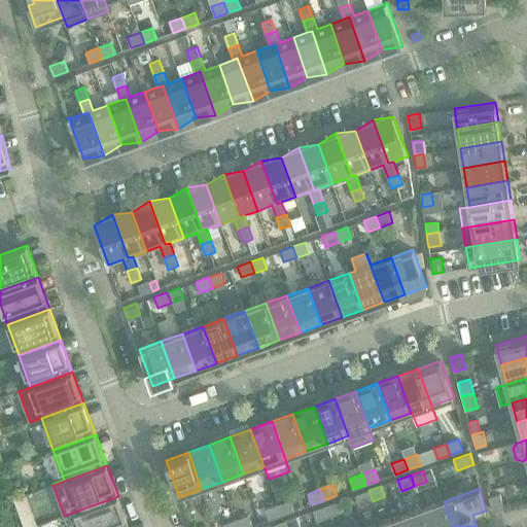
[(369,490),(355,495),(359,505),(373,501),(369,490)]
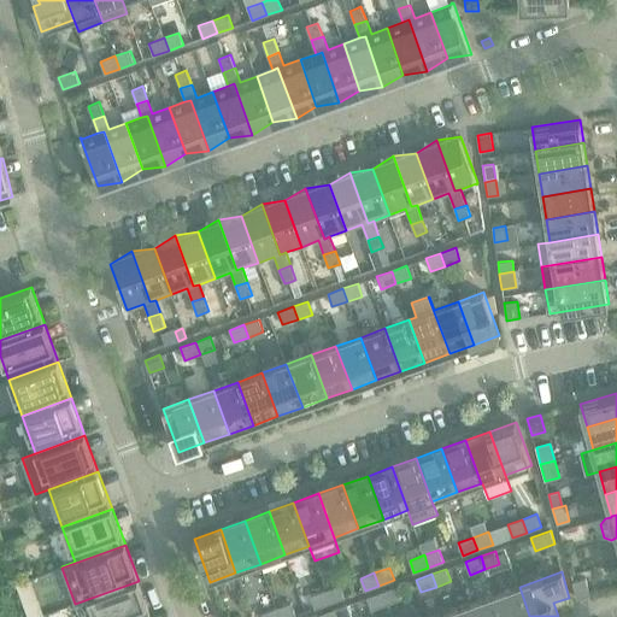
[(573,582),(577,599),(591,595),(586,579),(573,582)]
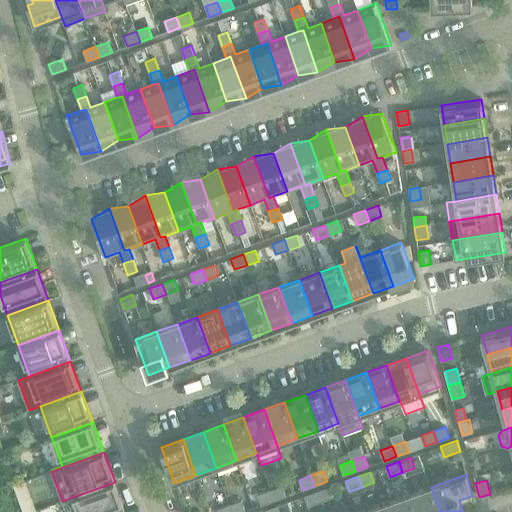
[(73,497),(78,511),(125,511),(115,482),(73,497)]
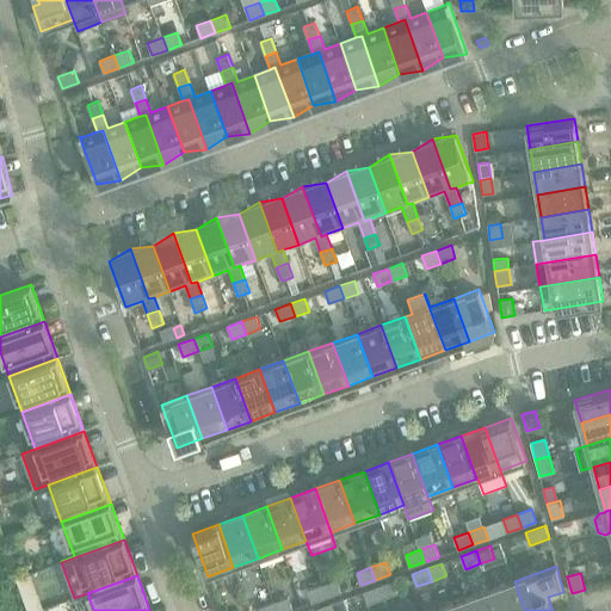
[(327,598),(341,592),(337,580),(322,585),(327,598)]
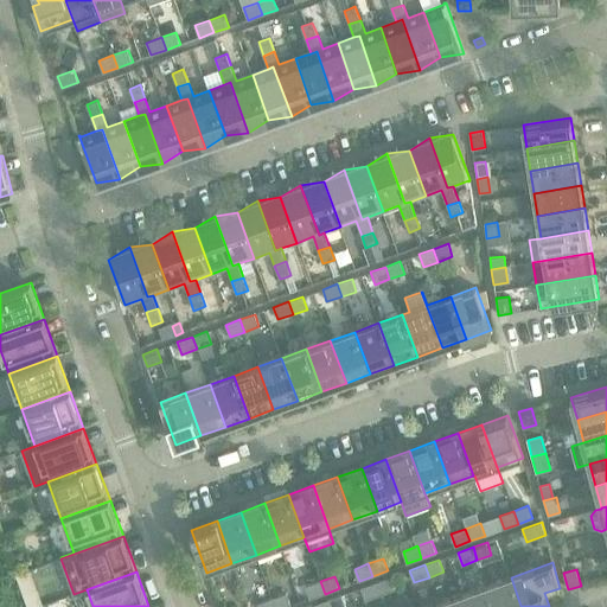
[(381,595),(395,589),(390,577),(376,582),(381,595)]
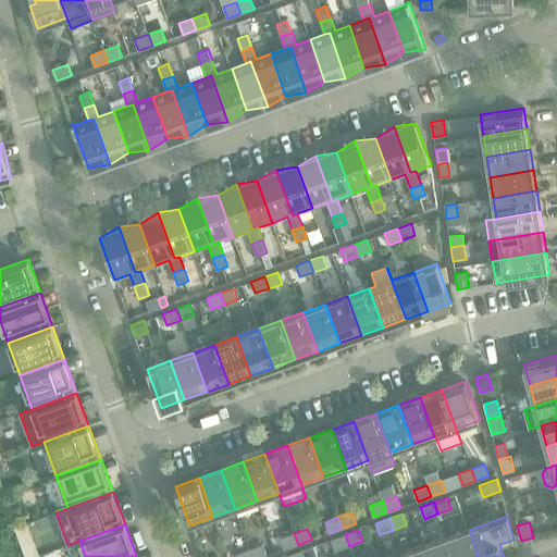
[(478,556),(469,530),(446,537),(453,556),(478,556)]
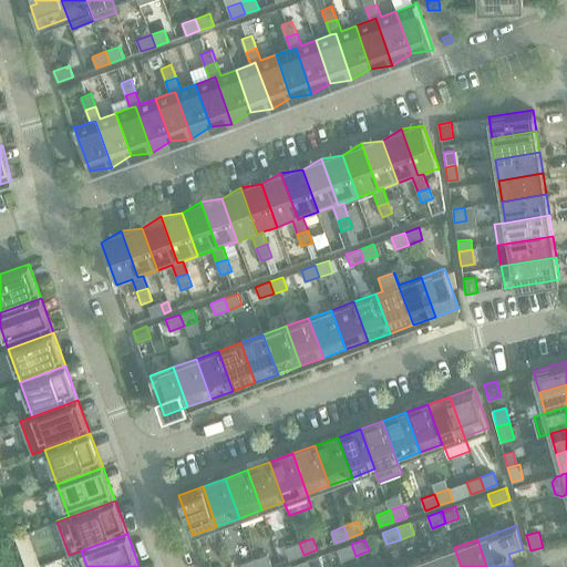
[(299,543),(286,548),(290,559),(303,555),(299,543)]
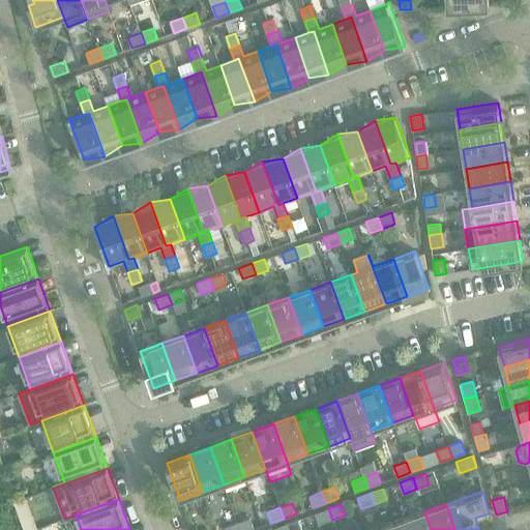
[(328,508),(316,513),(319,524),(332,520),(328,508)]
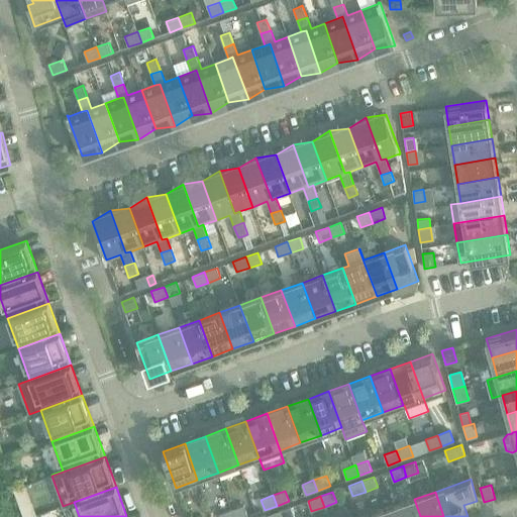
[(397,516),(420,516),(414,499),(394,507),(397,516)]
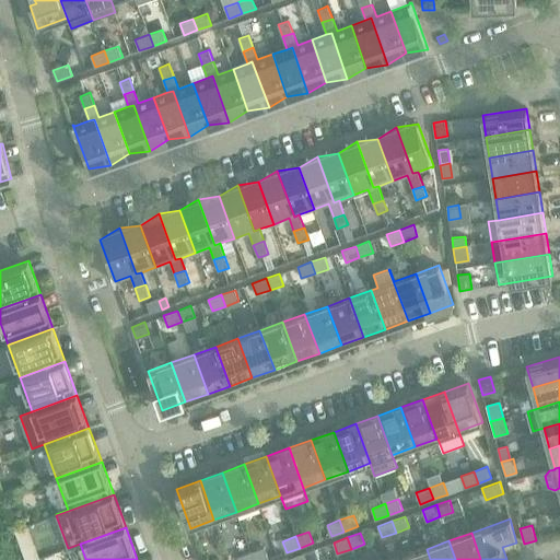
[(253,559),(265,559),(269,559),(265,547),(251,552),(253,559)]
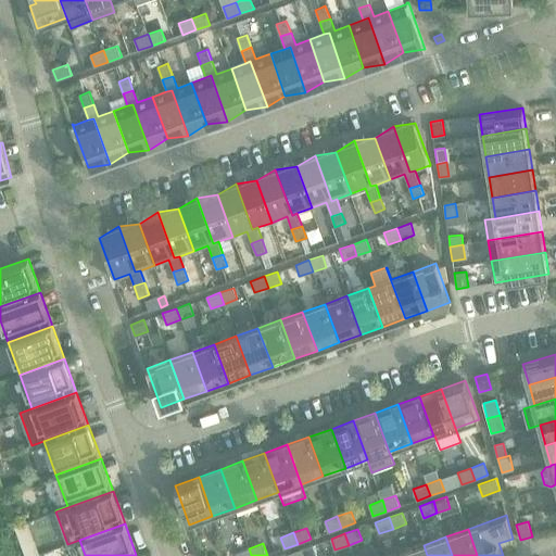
[(302,555),(317,555),(313,545),(300,550),(302,555)]
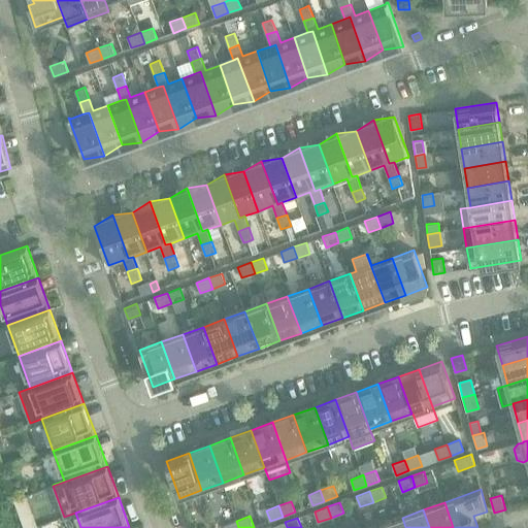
[(382,527),(405,527),(402,518),(382,525),(382,527)]
